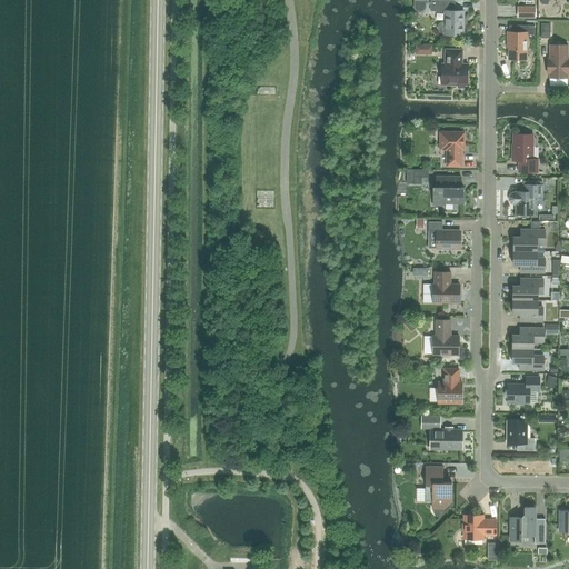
[(441,32),(442,32),(445,32),(445,35),(463,35),(463,11),(453,11),(453,0),(430,0),(430,11),(445,11),(445,23),(442,23),(441,23),(440,25),(440,26),(439,26),(439,27),(439,28),(439,29),(439,30),(440,30),(440,31),(441,31),(441,32)]
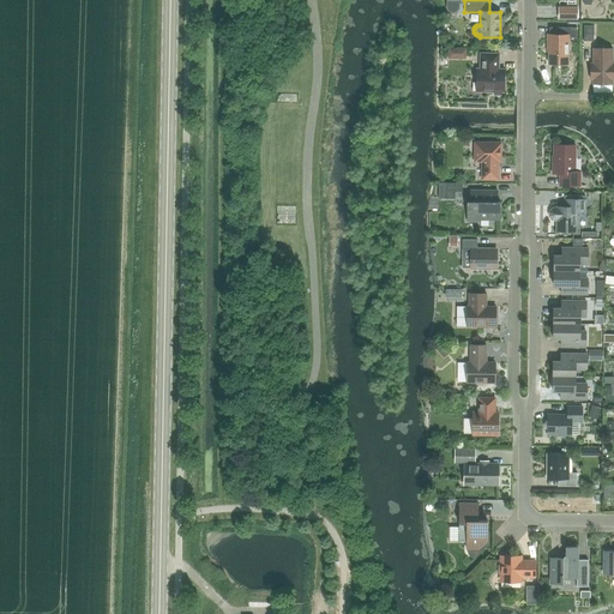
[(559,8),(559,18),(577,18),(577,8),(559,8)]
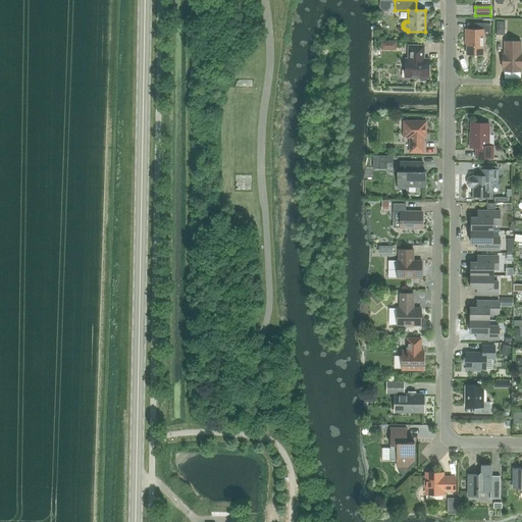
[(497,21),(497,35),(505,35),(505,21),(497,21)]
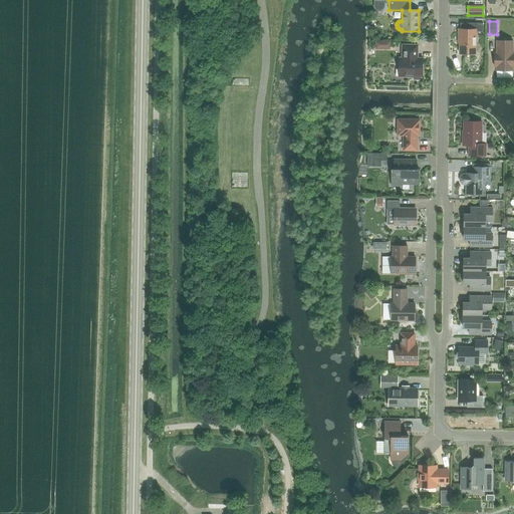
[(483,23),(467,23),(467,29),(459,29),(458,38),(460,38),(459,54),(475,54),(476,31),(483,31),(483,23)]
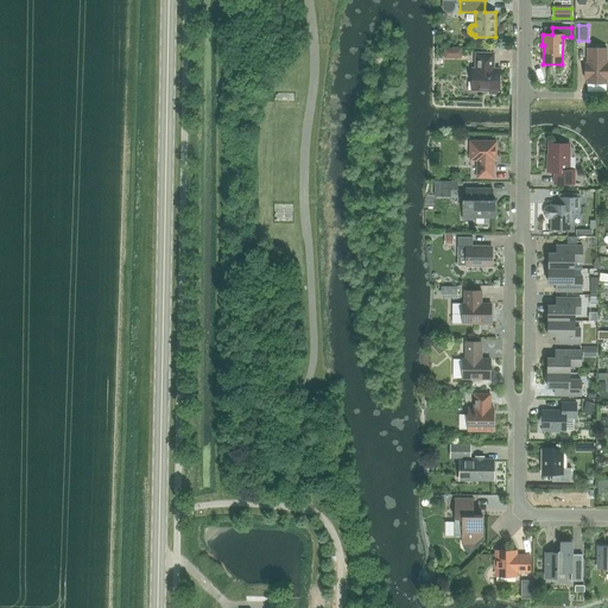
[(584,69),(584,78),(588,78),(587,83),(606,83),(606,78),(607,78),(607,63),(606,63),(606,49),(588,48),(588,69),(584,69)]
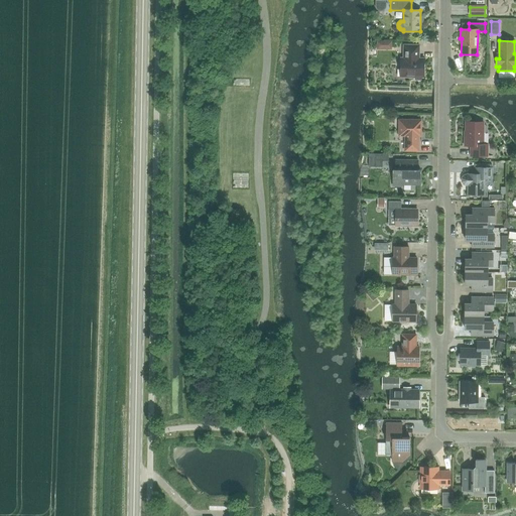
[(400,58),(400,78),(415,78),(415,80),(421,80),(421,78),(423,78),(423,58),(418,58),(419,45),(403,45),(403,58),(400,58)]
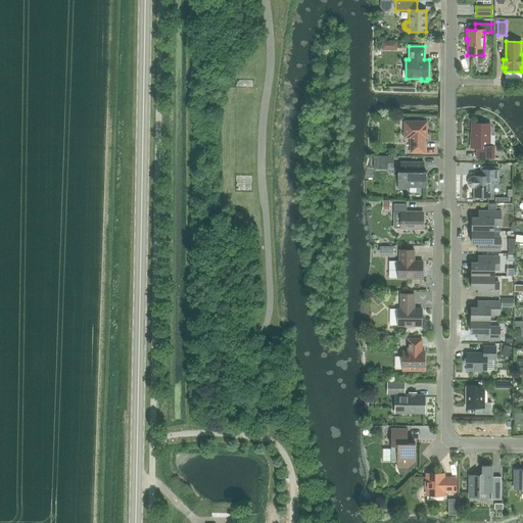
[(410,153),(424,153),(425,138),(427,138),(427,122),(405,122),(405,138),(411,138),(410,153)]
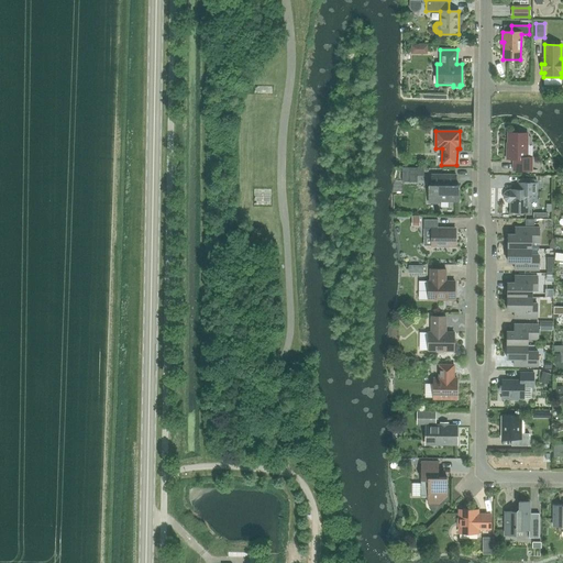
[(507,150),(506,159),(512,159),(512,170),(532,170),(532,157),(527,157),(528,145),(529,145),(531,144),(531,138),(529,136),(528,136),(528,134),(518,134),(518,133),(508,133),(508,143),(508,150),(507,150)]
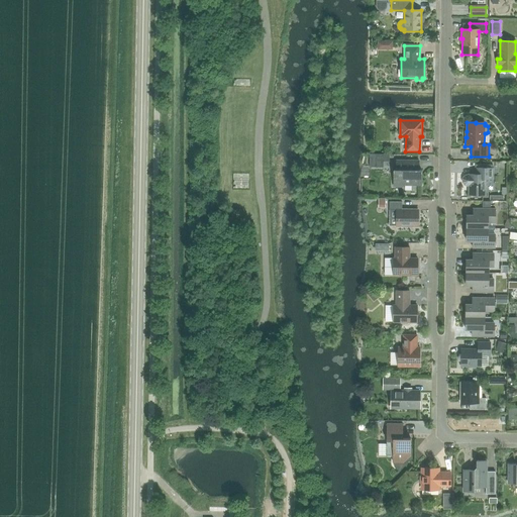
[(382,168),(382,162),(389,162),(389,154),(376,154),(376,168),(382,168)]
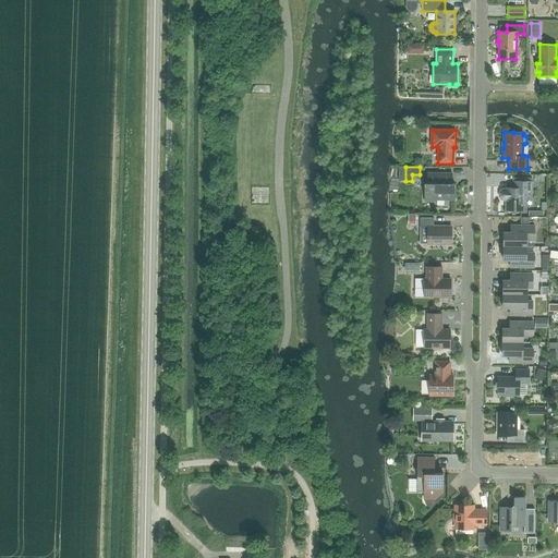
[(425,183),(424,202),(435,202),(435,199),(455,201),(455,191),(453,189),(451,189),(452,173),(427,173),(427,183),(425,183)]
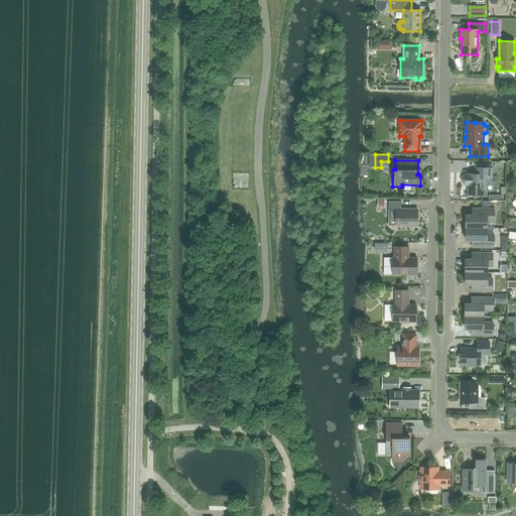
[(466,185),(467,185),(468,185),(468,195),(484,195),(484,178),(491,178),(492,164),(477,164),(477,174),(468,174),(468,175),(467,175),(466,175),(465,175),(464,176),(463,176),(463,177),(463,178),(462,178),(462,179),(462,180),(462,181),(463,182),(463,183),(464,183),(465,184),(466,185)]
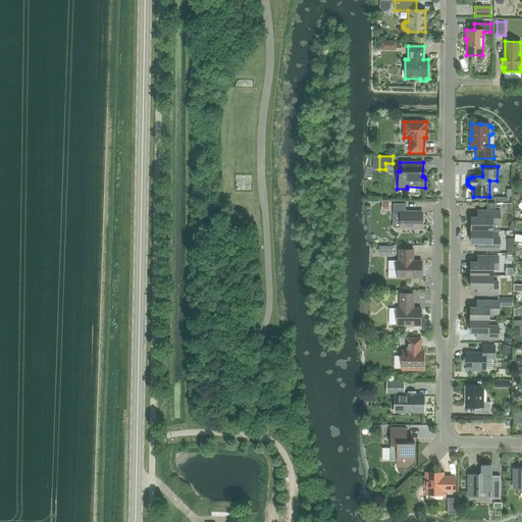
[(393,204),(393,212),(401,212),(400,228),(422,228),(422,212),(406,212),(406,204),(393,204)]
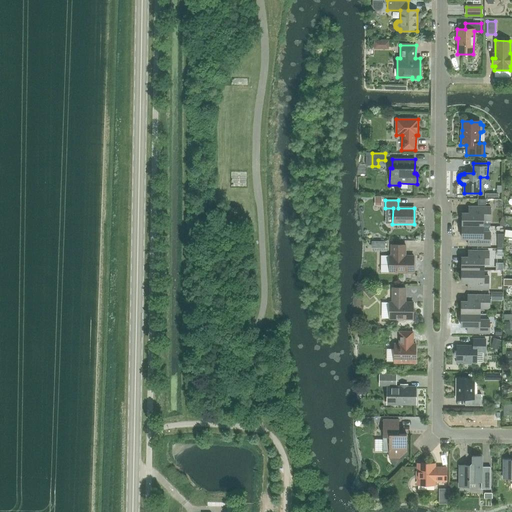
[(462,226),(483,226),(483,220),(490,220),(490,207),(468,207),(468,213),(462,213),(462,226)]
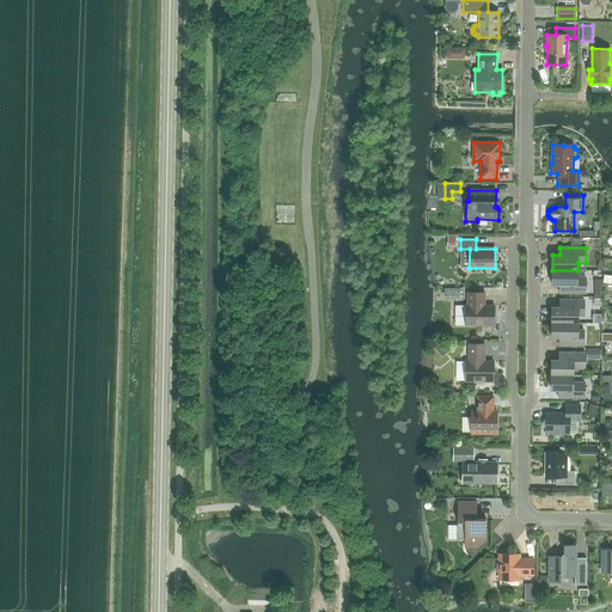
[(577,277),(577,270),(552,270),(552,286),(560,286),(560,293),(586,294),(586,277),(577,277)]
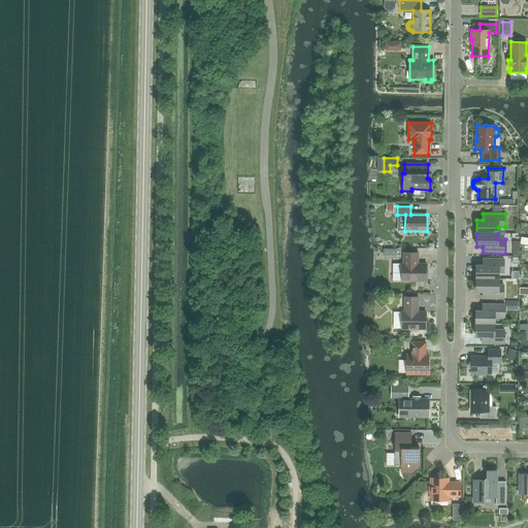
[(426,282),(426,264),(418,264),(418,253),(403,253),(403,264),(401,264),(401,282),(426,282)]
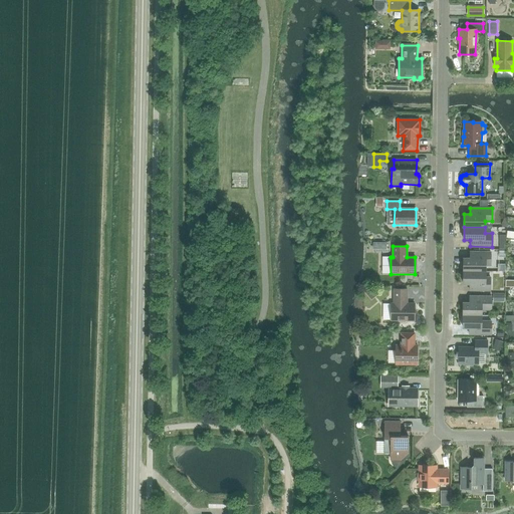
[(463,271),(485,271),(486,265),(490,265),(490,252),(470,252),(470,258),(463,258),(463,271)]
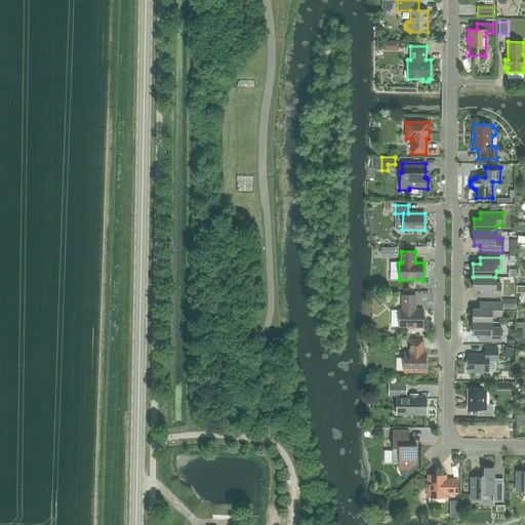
[(495,283),(495,277),(473,277),(473,290),(480,290),(480,296),(500,297),(500,283),(495,283)]
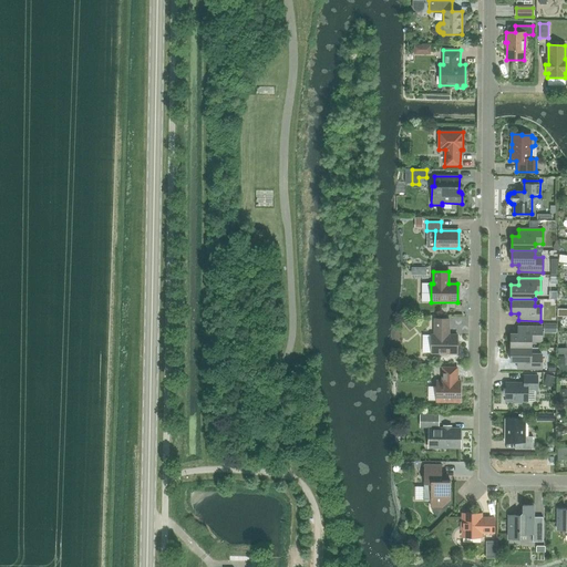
[(409,319),(402,325),(408,332),(414,327),(409,319)]
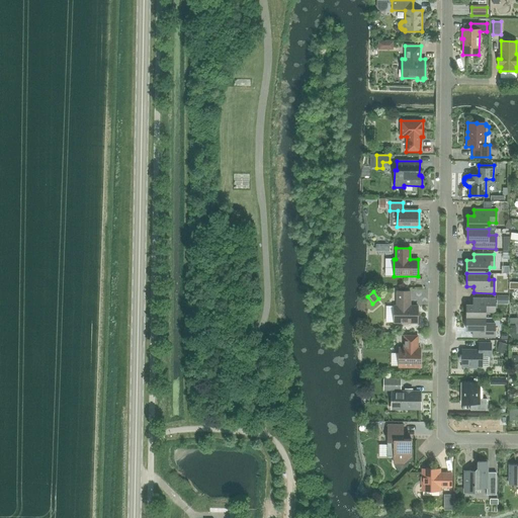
[(394,323),(418,323),(418,307),(410,307),(410,291),(397,291),(397,306),(394,306),(394,323)]
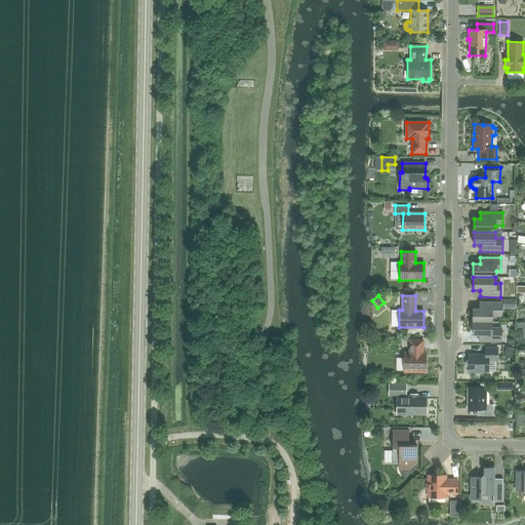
[(473,322),(491,322),(491,317),(501,317),(501,303),(480,303),(479,310),(473,309),(473,322)]
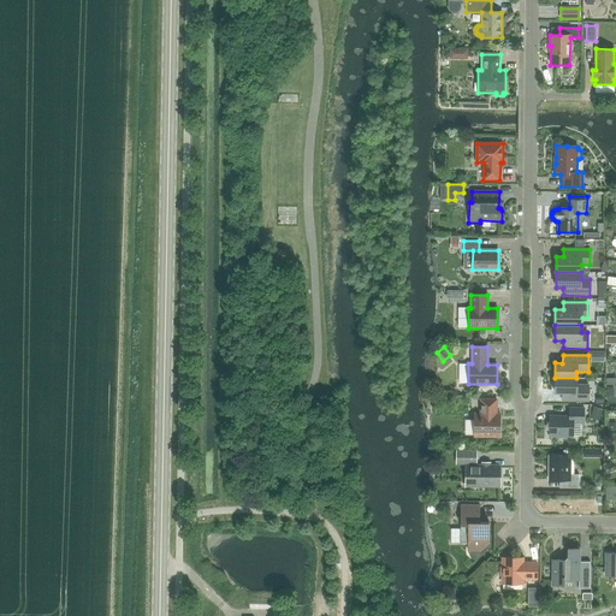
[(576,385),(576,378),(555,378),(555,394),(562,394),(562,401),(588,401),(588,385),(576,385)]
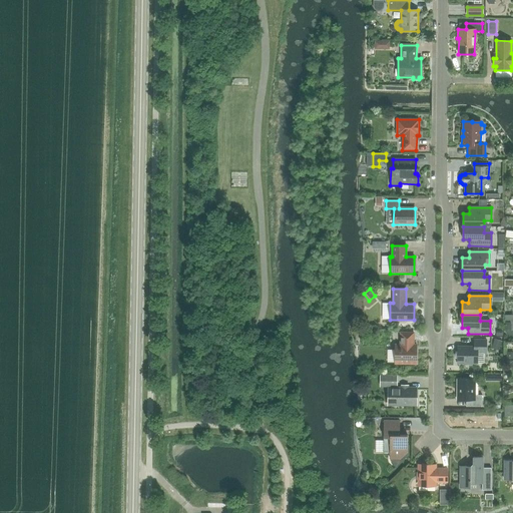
[(395,345),(395,364),(416,364),(416,345),(413,345),(414,333),(400,333),(400,345),(395,345)]
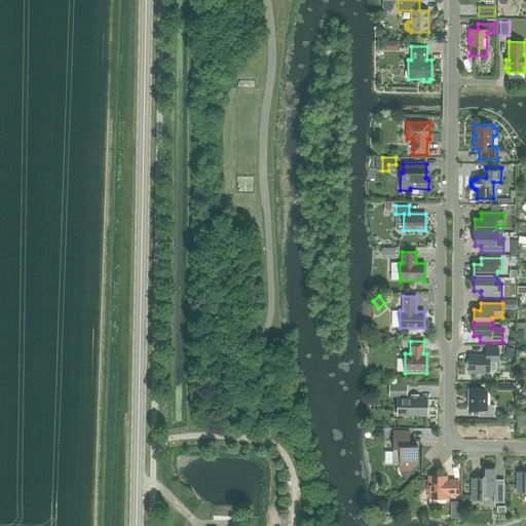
[(468,355),(468,372),(477,372),(478,374),(483,374),(484,372),(489,372),(489,364),(491,362),(498,362),(498,348),(486,348),(486,355),(468,355)]
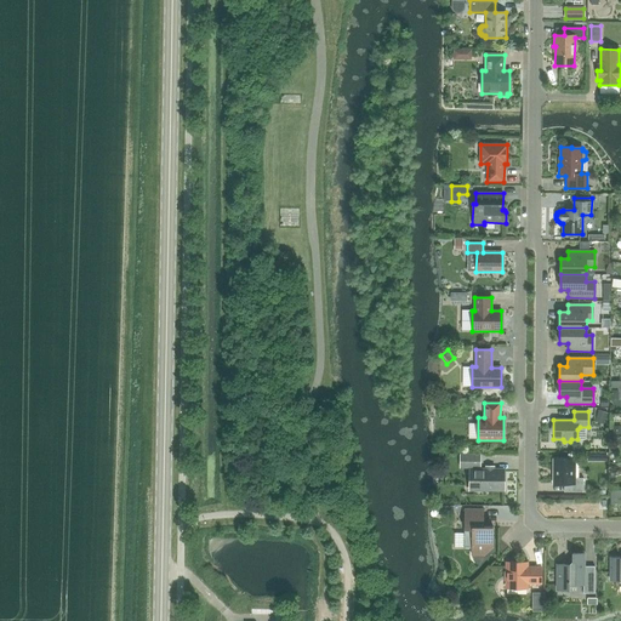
[(461,456),(461,467),(479,467),(479,456),(461,456)]
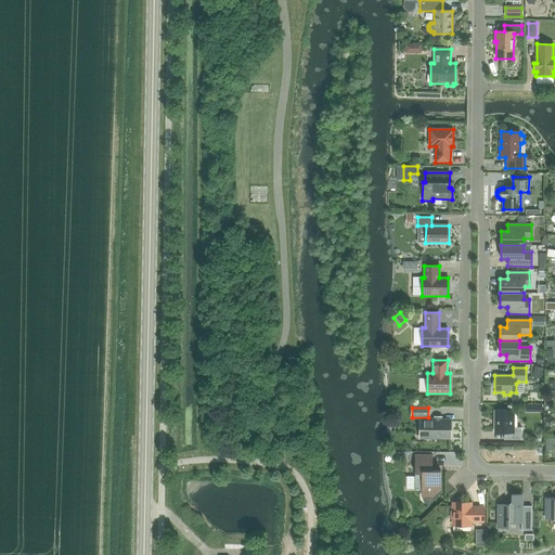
[(514,411),(494,411),(494,433),(504,433),(504,440),(521,440),(521,427),(514,427),(514,411)]
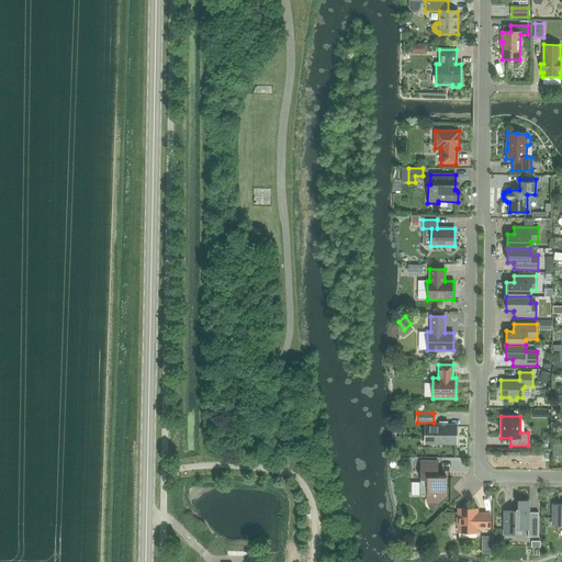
[(428,426),(428,442),(430,442),(431,444),(436,445),(437,442),(456,444),(456,426),(428,426)]
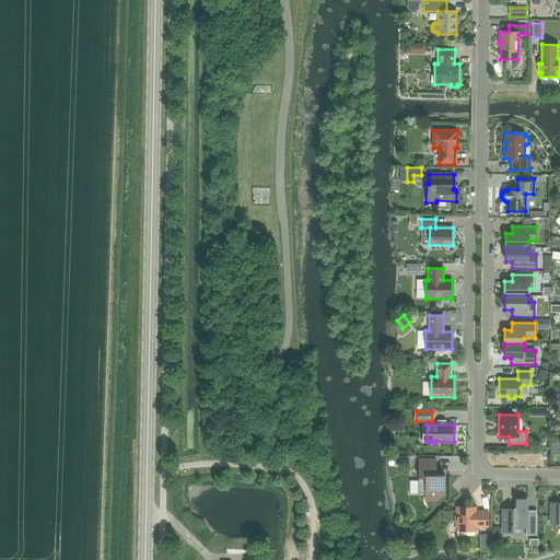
[(419,459),(418,494),(426,494),(426,501),(427,501),(427,505),(432,511),(446,497),(444,494),(444,475),(435,475),(436,459),(419,459)]
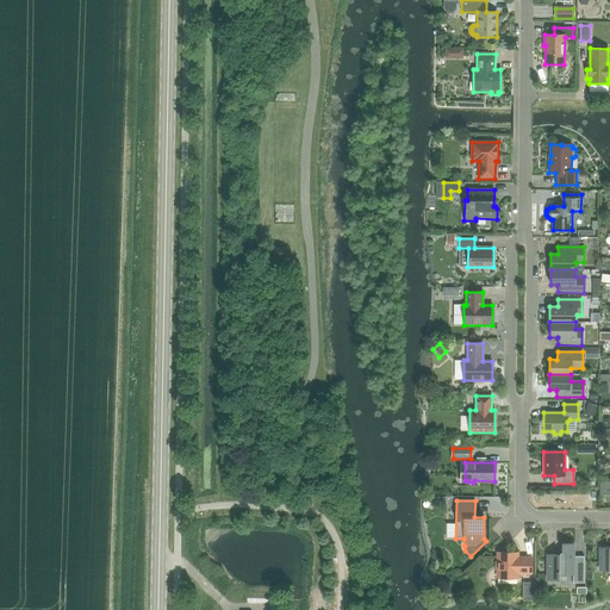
[(573,580),(584,582),(584,556),(573,556),(574,543),(562,543),(561,554),(547,554),(547,579),(559,579),(559,574),(573,576),(573,580)]
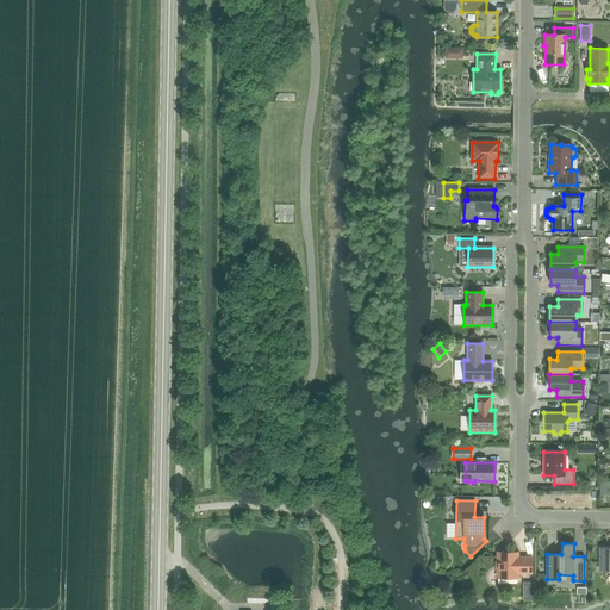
[(609,549),(609,551),(609,548),(599,548),(599,571),(608,571),(608,576),(609,574),(609,549)]
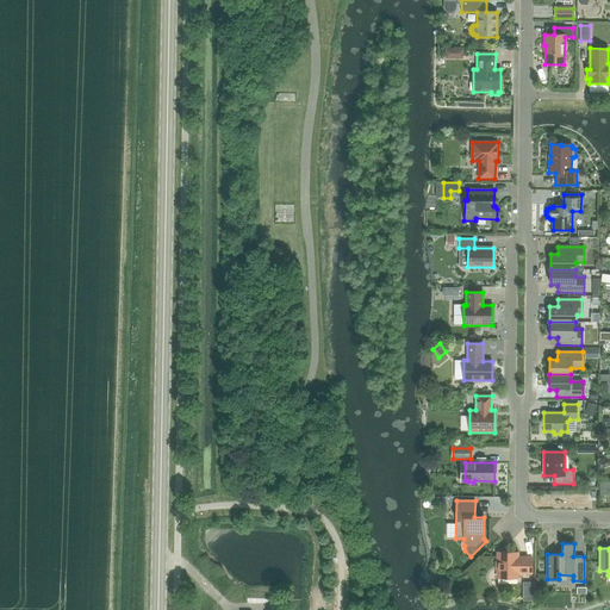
[(496,564),(496,570),(498,571),(498,578),(517,578),(517,573),(531,573),(531,558),(522,558),(522,559),(517,559),(517,553),(498,553),(498,561),(496,564)]
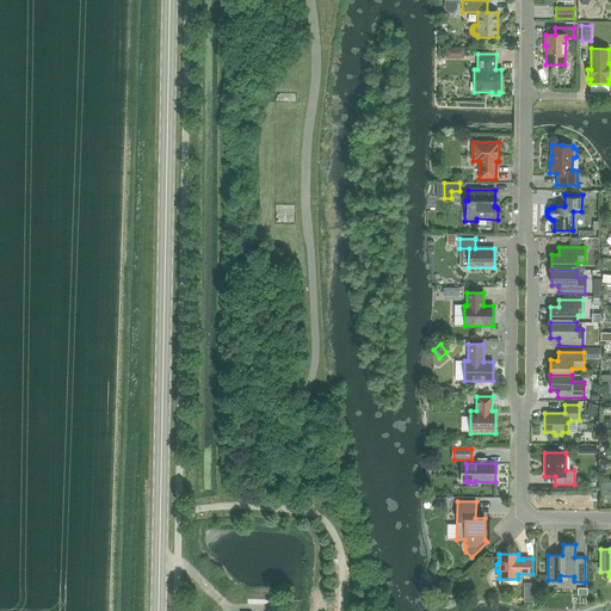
All buildings are outlined.
